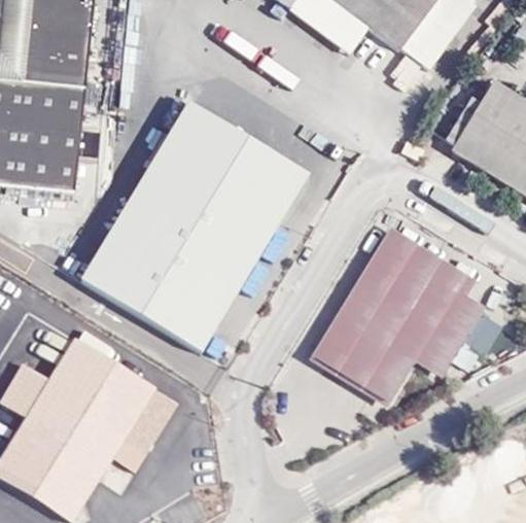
[(0,180),(66,188),(85,0),(0,0),(0,180)]
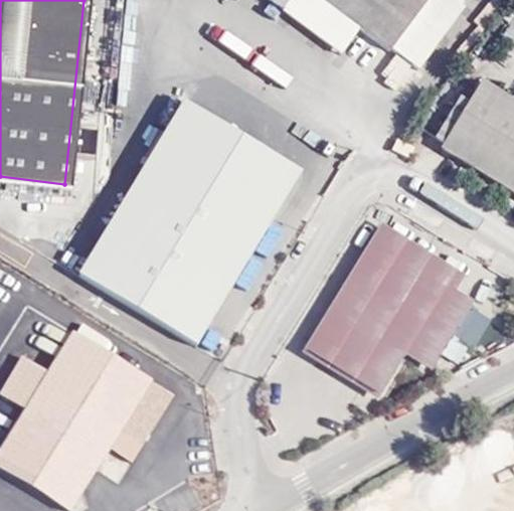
[(270,0),(284,10),(291,0),(270,0)]
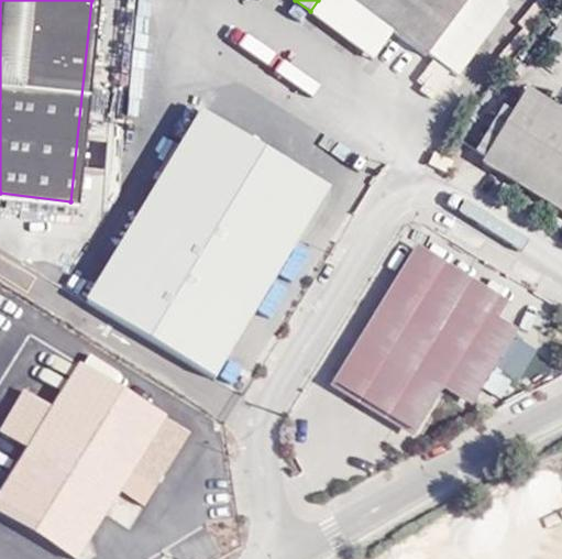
[(355,0),(427,54),(466,0),(355,0)]
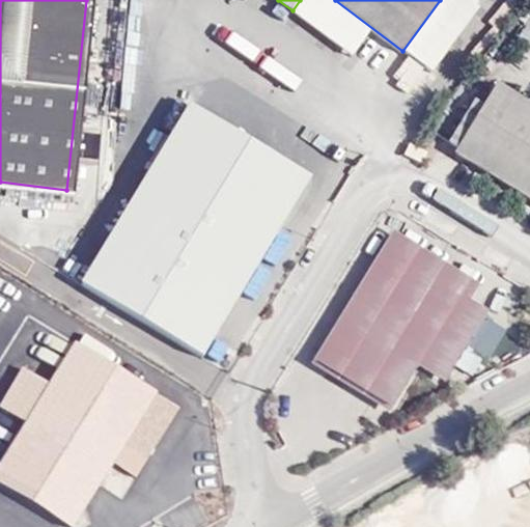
[(529,93),(501,77),(465,136),(476,143),(471,154),(529,190),(529,93)]
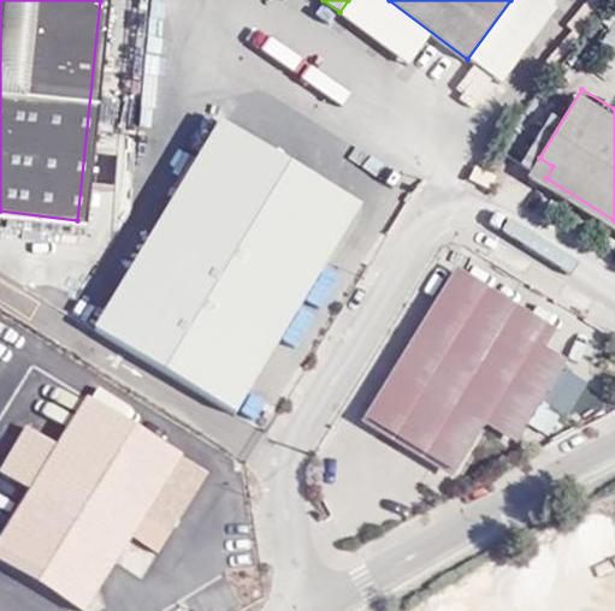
[(360,199),(220,116),(93,327),(234,410),(360,199)]
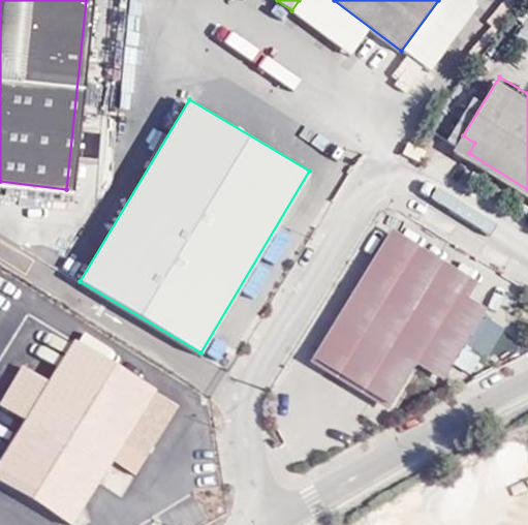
[(430,280),(437,263),(392,237),(315,363),(383,403),(413,356),(438,371),(478,308),(430,280)]
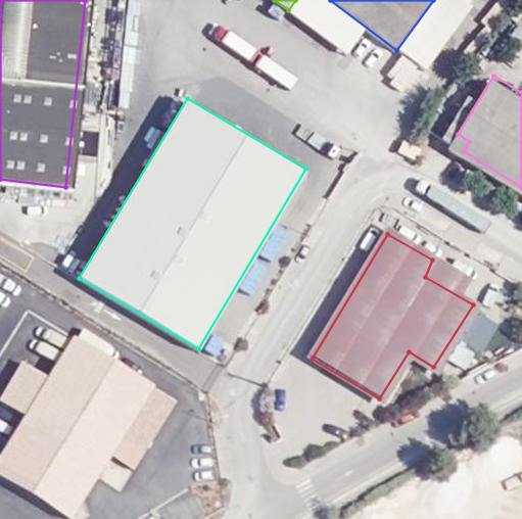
[(465,278),(432,260),(425,277),(473,304),(476,298),(461,287),(465,278)]
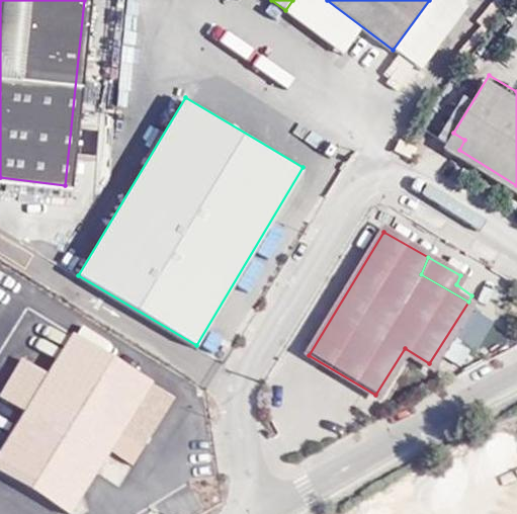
[(248,265),(200,346),(218,356),(265,275),(248,265)]
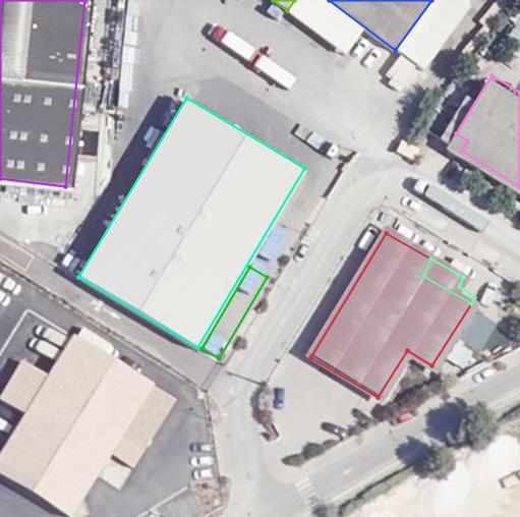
[(170,396),(7,293),(0,304),(0,327),(49,358),(53,376),(0,461),(0,473),(71,516),(111,451),(129,464),(170,396)]
